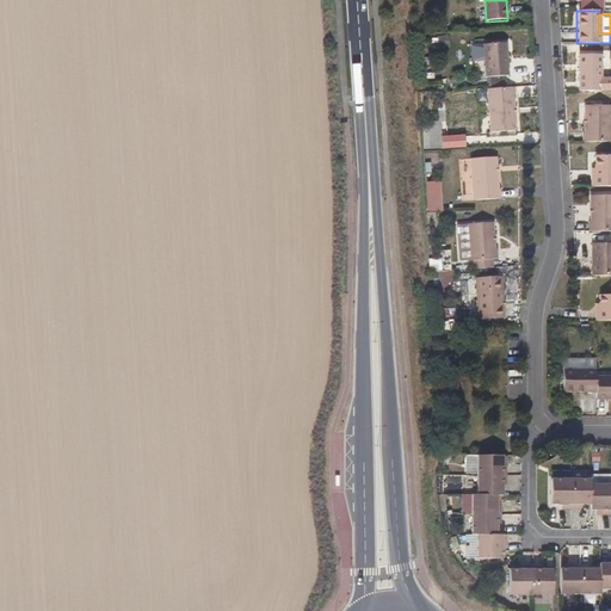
[(508,76),(506,44),(486,47),(487,78),(508,76)]
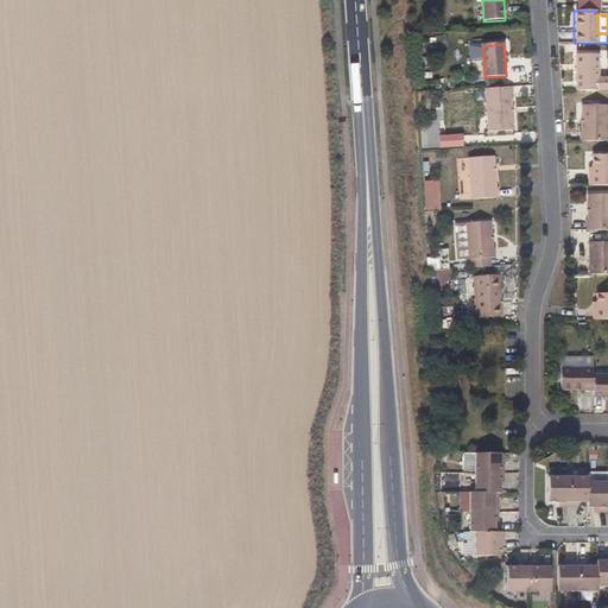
[(599,56),(577,55),(577,90),(599,90),(600,80),(599,56)]
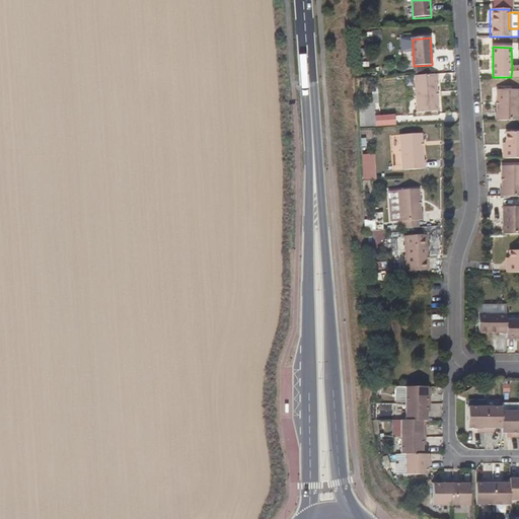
[(441,82),(441,73),(415,75),(417,113),(441,110),(439,82),(441,82)]
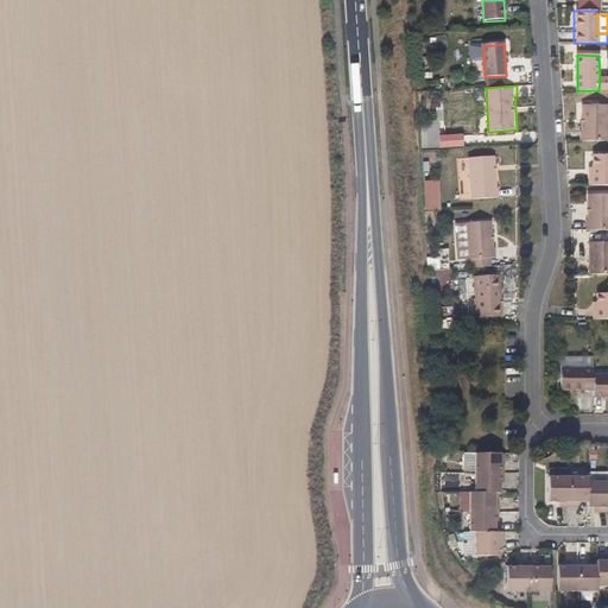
[(582,133),(581,133),(581,141),(607,141),(607,106),(582,106),(582,133)]
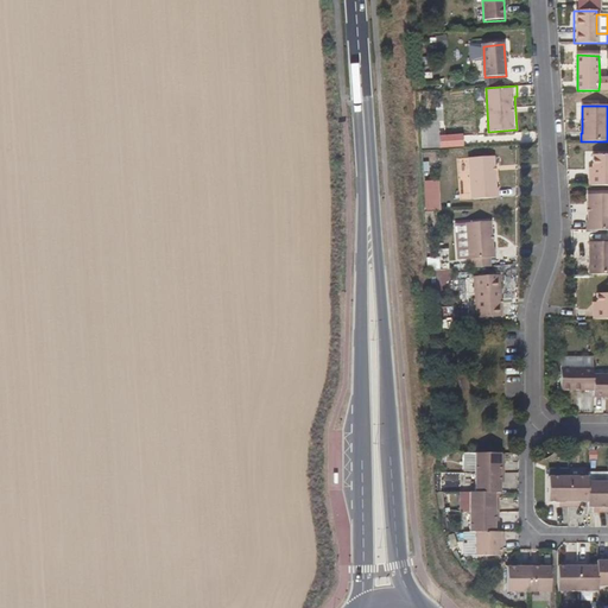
[(420,126),(422,152),(439,151),(437,121),(424,122),(424,126),(420,126)]
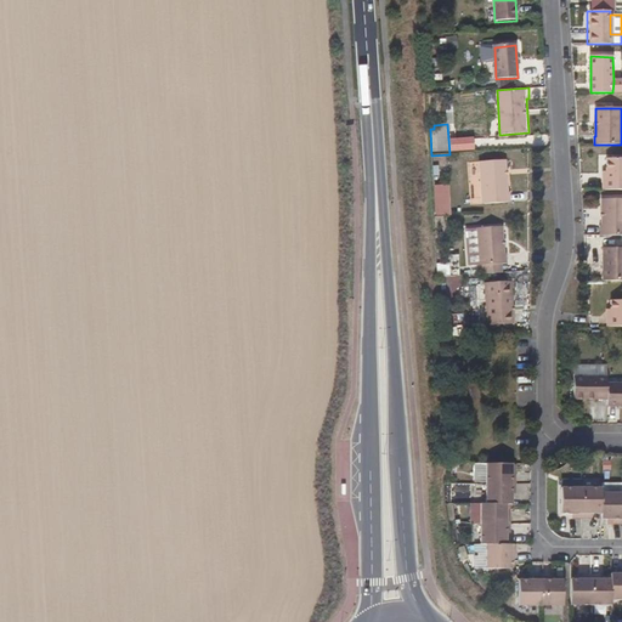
[(608,181),(604,181),(604,190),(621,190),(621,153),(608,153),(608,181)]
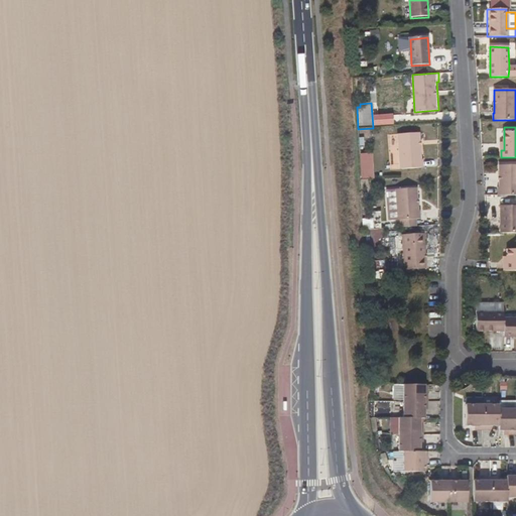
[(418,133),(397,135),(399,169),(422,167),(422,160),(420,159),(418,133)]
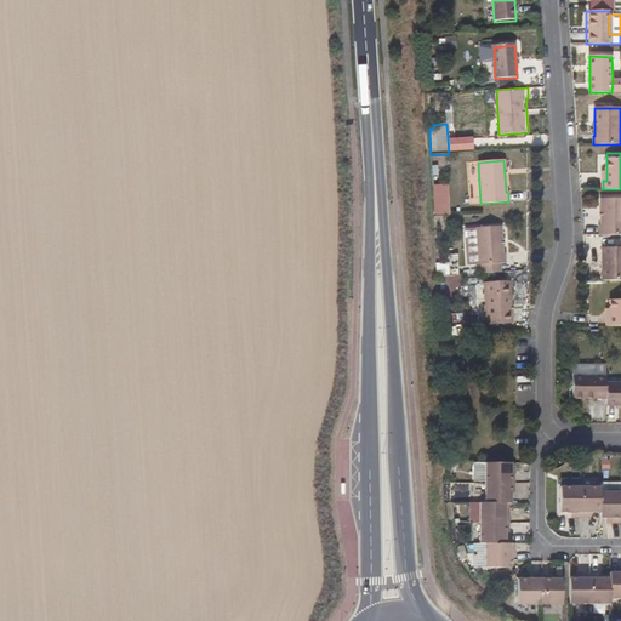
[(603,227),(600,227),(602,235),(620,234),(620,199),(603,200),(603,227)]
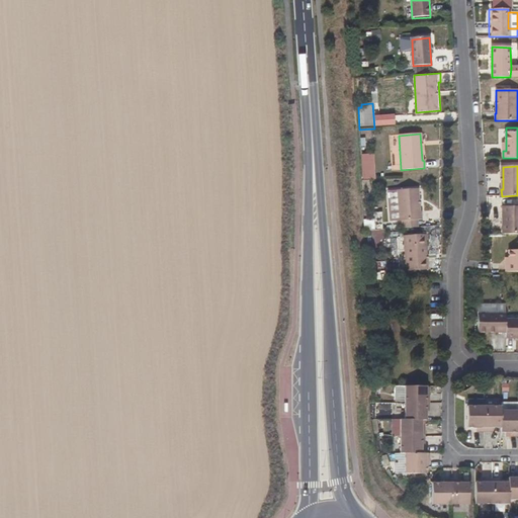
[(373,168),(362,168),(363,180),(374,179),(373,168)]
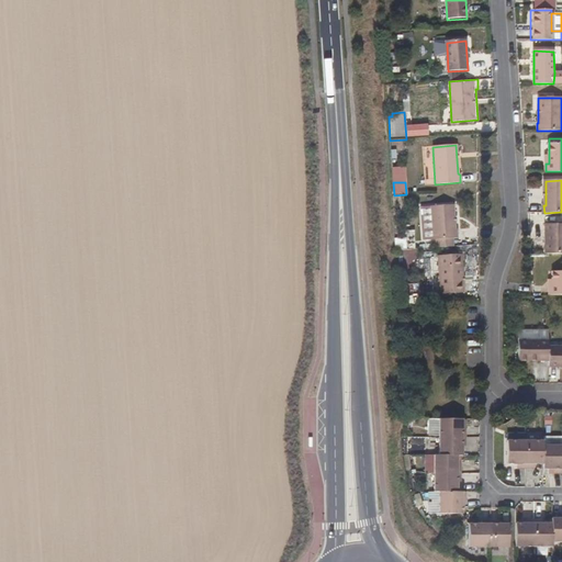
[(456,202),(431,203),(434,232),(434,237),(437,237),(437,247),(453,246),(453,236),(459,236),(459,227),(457,227),(456,202)]
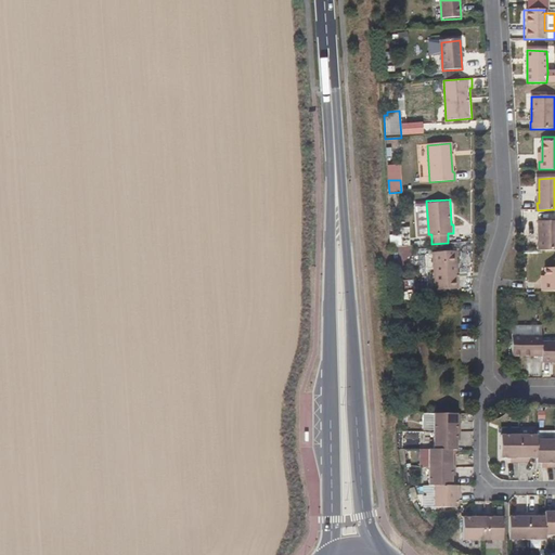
[(417,230),(428,229),(426,201),(415,201),(417,230)]
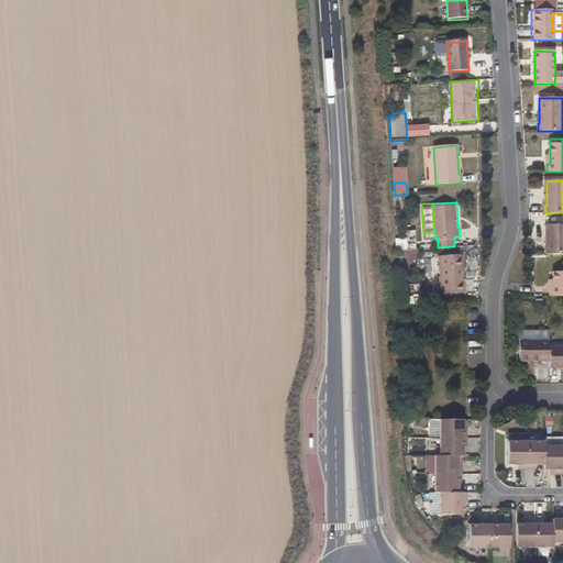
[(562,225),(548,225),(548,254),(562,254),(562,225)]
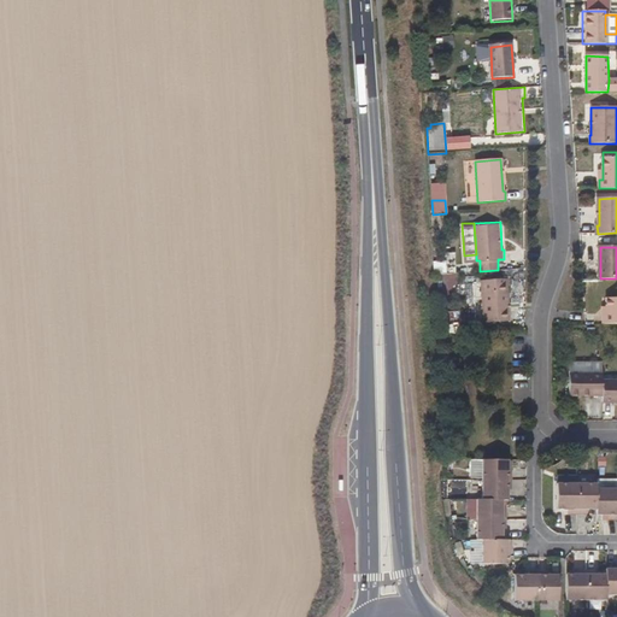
[(510,321),(506,277),(482,280),(485,322),(510,321)]
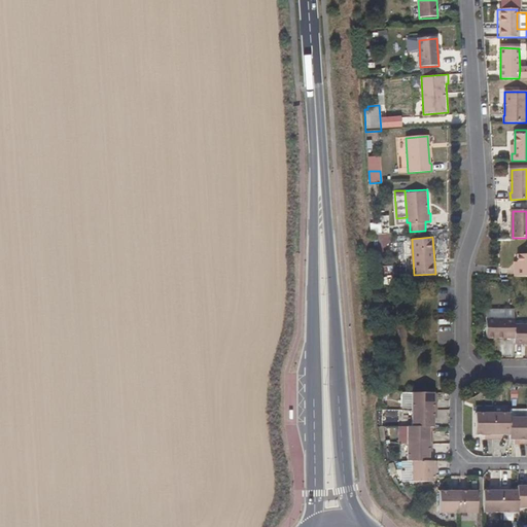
[(518,269),(515,270),(515,277),(526,277),(526,254),(518,255),(518,269)]
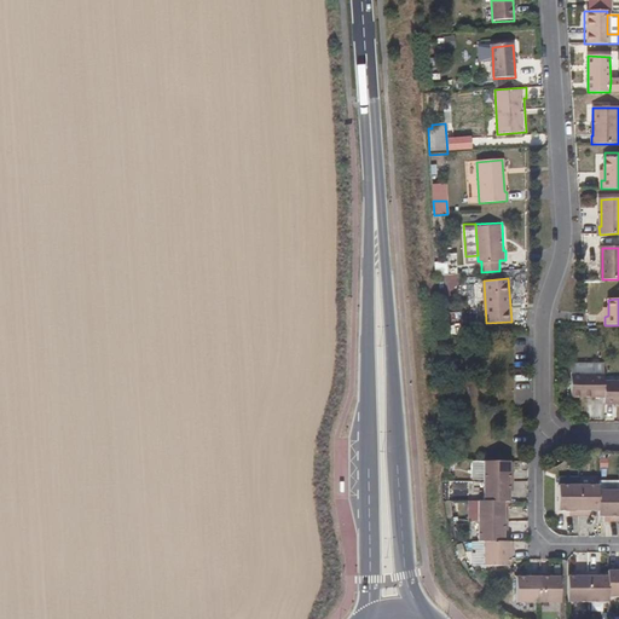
[(460,311),(443,312),(444,335),(462,334),(460,311)]
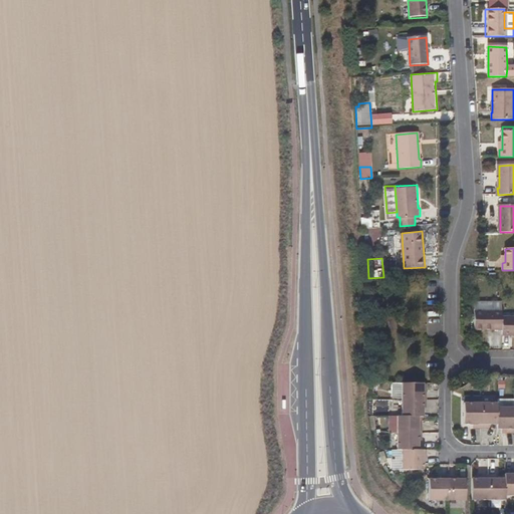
[(502,311),(502,303),(475,303),(474,311),(502,311)]
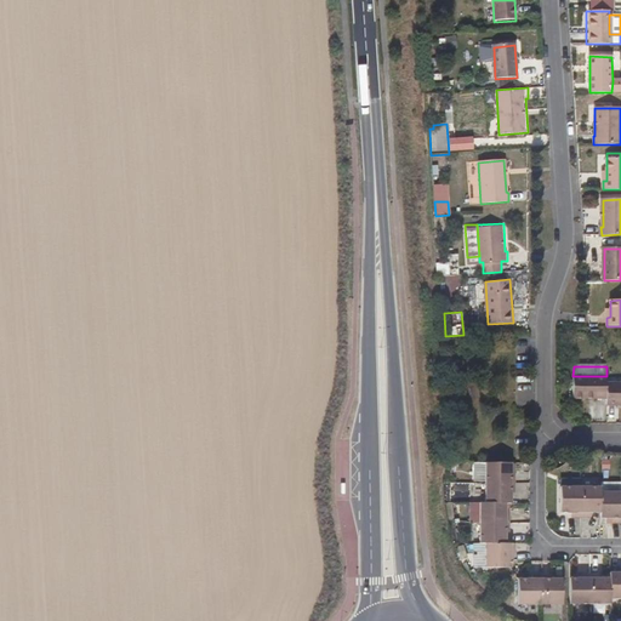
[(573,376),(573,398),(607,399),(607,383),(607,376),(573,376)]
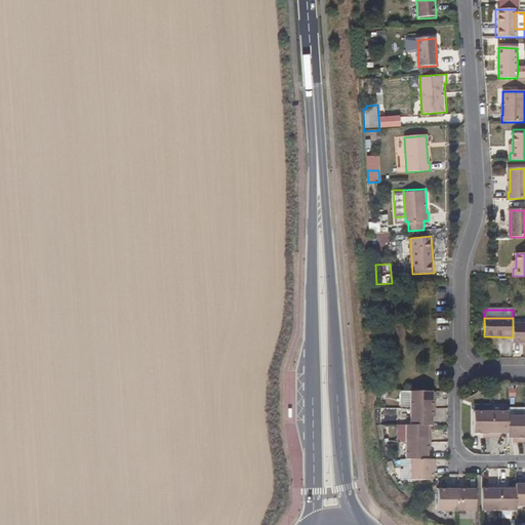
[(524,324),(513,324),(513,337),(513,342),(524,342),(524,324)]
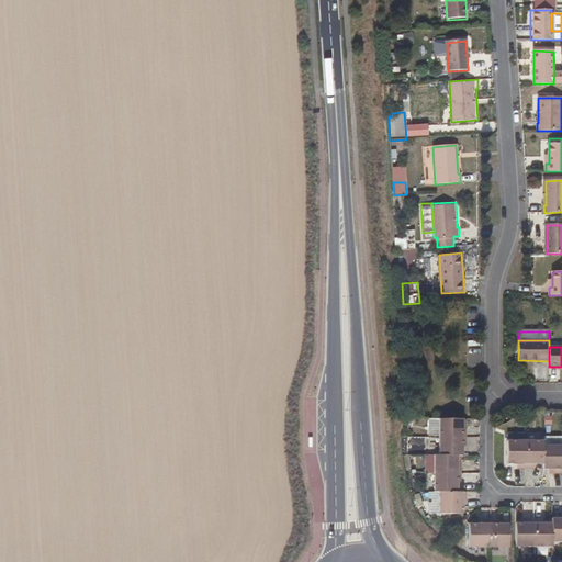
[(461,430),(461,419),(438,420),(438,438),(464,438),(464,430),(461,430)]
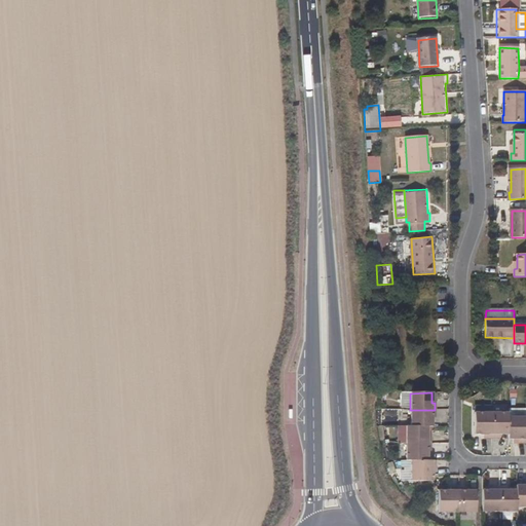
[(435,418),(435,410),(410,410),(411,428),(425,428),(433,427),(431,419),(435,418)]
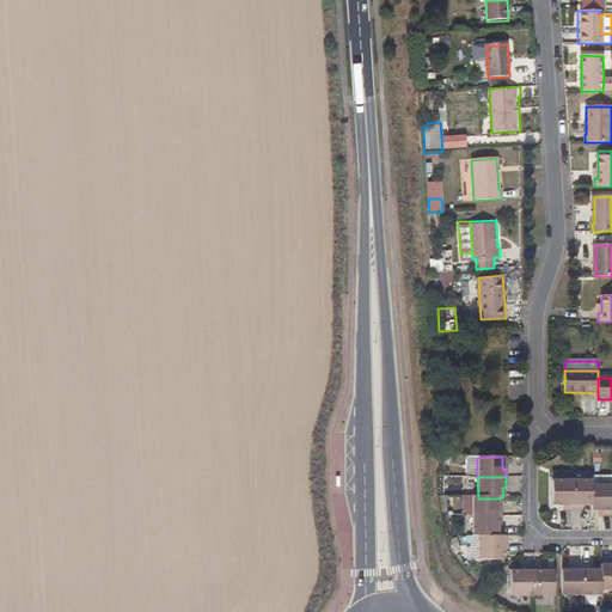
[(564,506),(564,510),(571,509),(573,479),(551,479),(552,506),(564,506)]
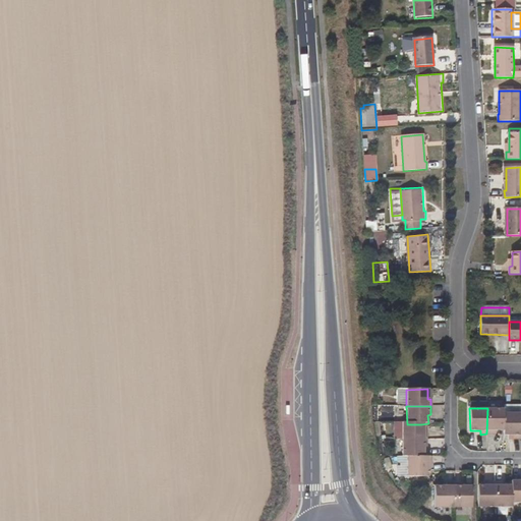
[(504,412),(504,408),(487,408),(486,433),(495,435),(496,430),(505,430),(504,412)]
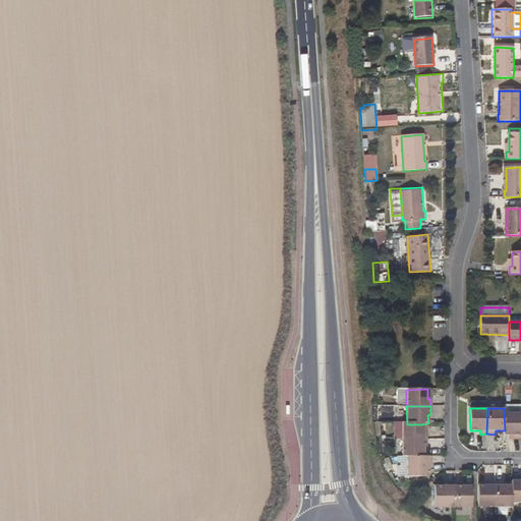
[(514,436),(514,440),(520,440),(520,435),(520,412),(504,412),(505,430),(504,436),(514,436)]
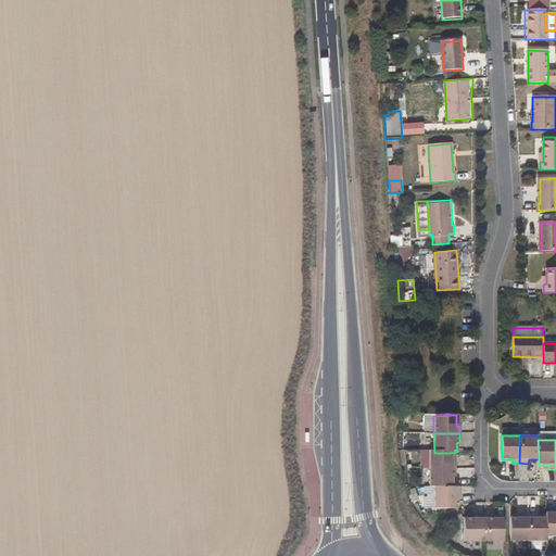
[(428,453),(419,453),(419,469),(427,469),(428,453)]
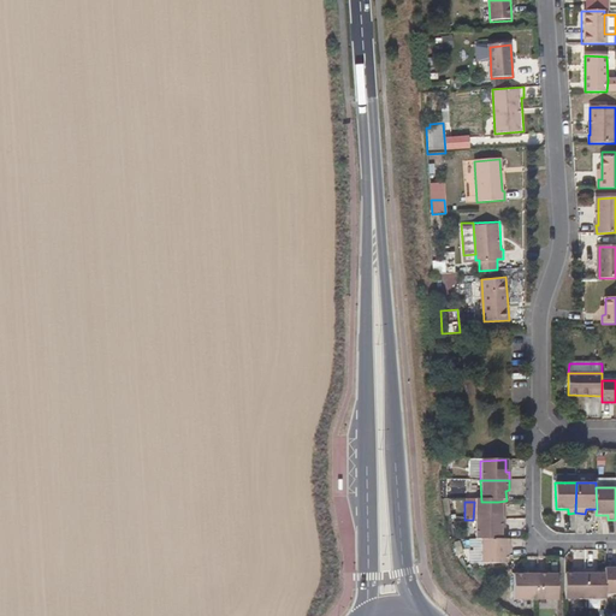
[(498,511),(498,502),(481,502),(474,502),(473,520),(502,520),(502,511),(498,511)]
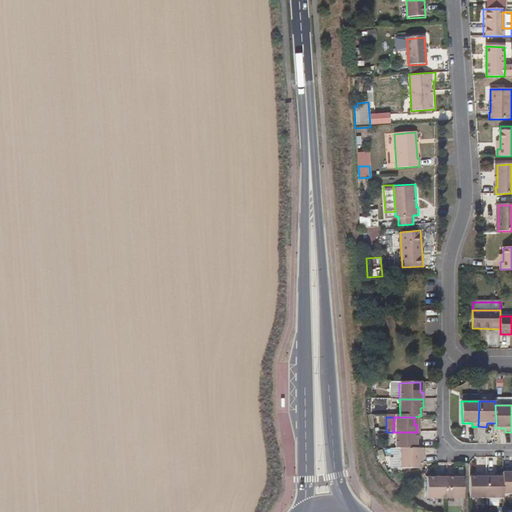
[(417,440),(417,432),(393,432),(393,449),(400,449),(414,449),(414,440),(417,440)]
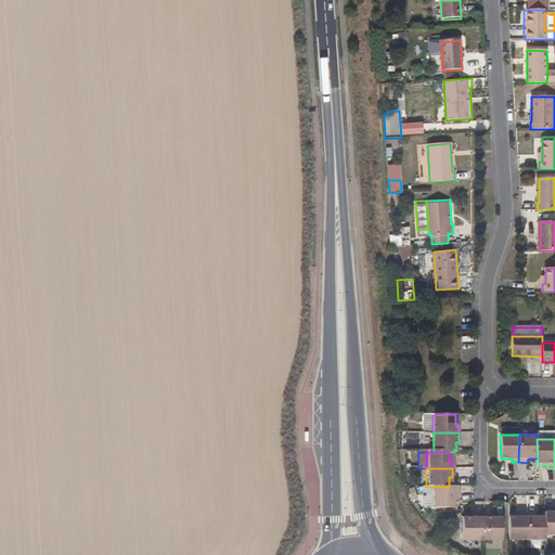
[(460,487),(449,487),(434,487),(433,507),(456,507),(455,494),(460,494),(460,487)]
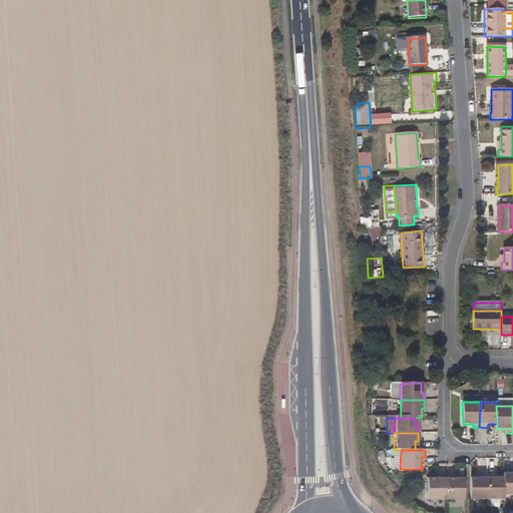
[(511,472),(504,472),(504,479),(504,493),(512,493),(512,468),(511,469),(511,472)]
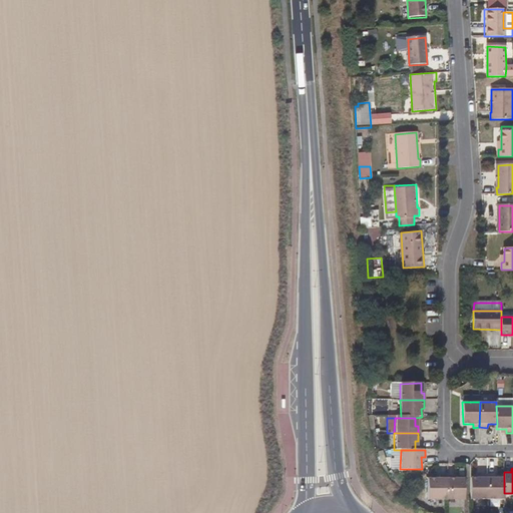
[(427,478),(427,500),(447,500),(447,475),(440,476),(440,479),(427,478)]
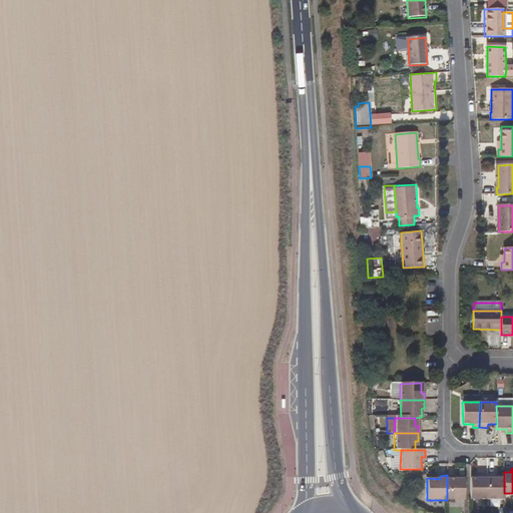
[(455,475),(447,475),(447,500),(464,500),(464,478),(455,479),(455,475)]
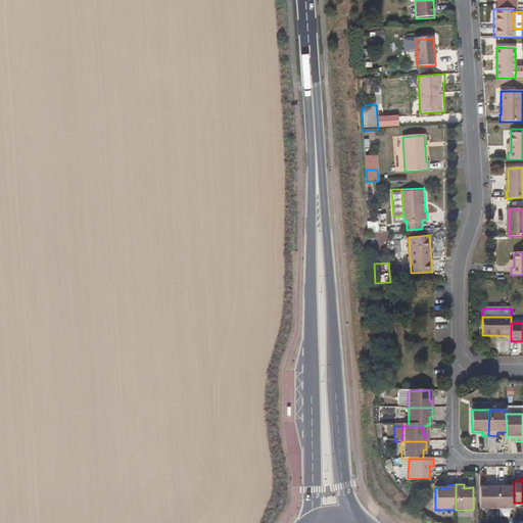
[(479,488),(479,510),(496,510),(496,484),(488,484),(488,488),(479,488)]
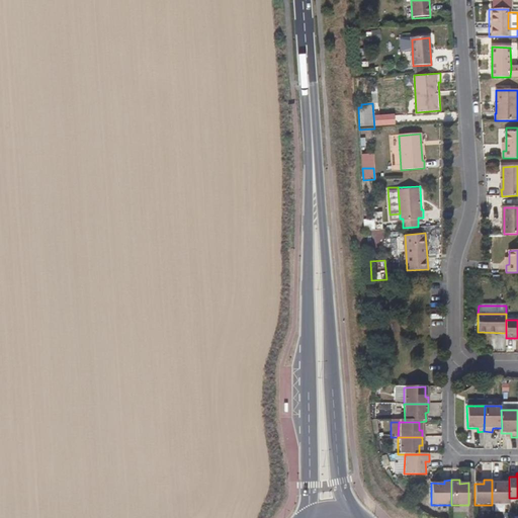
[(500,484),(499,480),(492,480),(492,505),(508,505),(509,498),(509,484),(500,484)]
